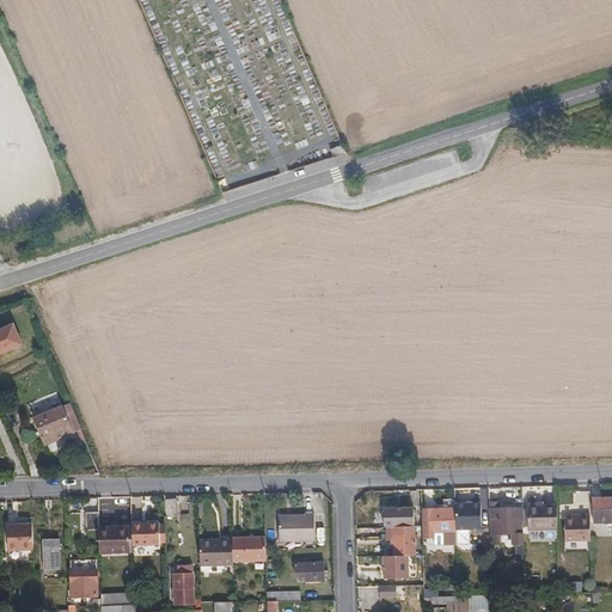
[(0,329),(0,356),(25,347),(14,324),(0,329)]
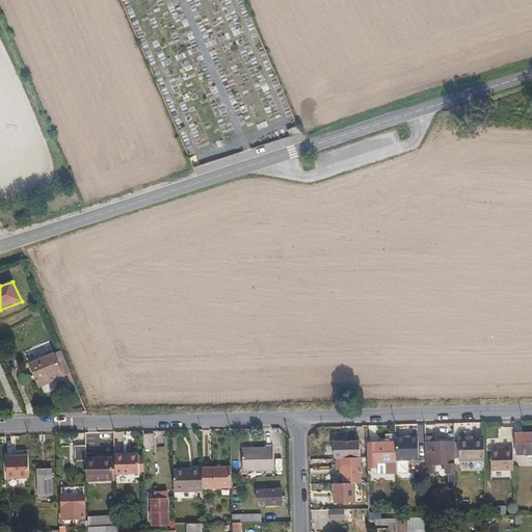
[(35,384),(61,375),(51,350),(26,361),(35,384)]
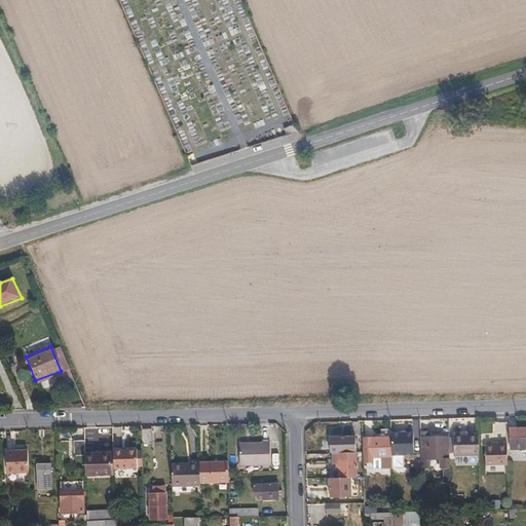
[(141,444),(152,444),(151,428),(141,428),(141,444)]
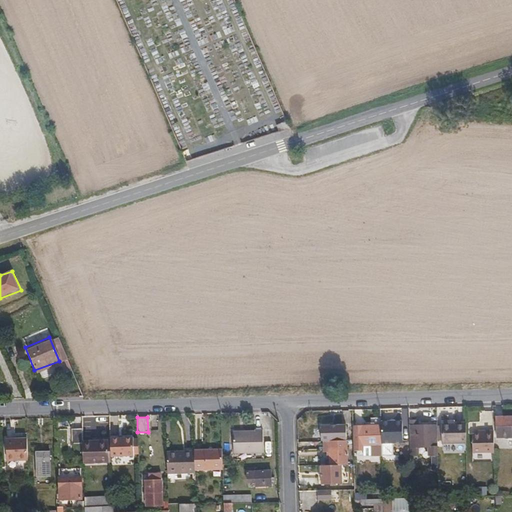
[(508,438),(511,438),(511,417),(495,418),(495,436),(507,436),(508,438)]
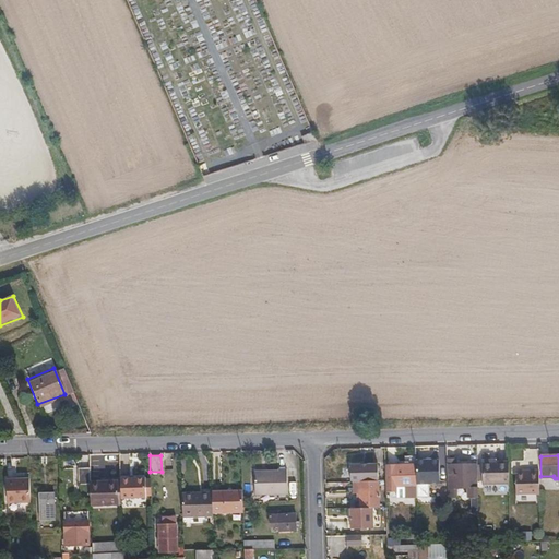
[(453,494),(453,487),(467,486),(477,486),(476,467),(470,467),(470,464),(455,464),(455,459),(445,458),(445,494),(453,494)]
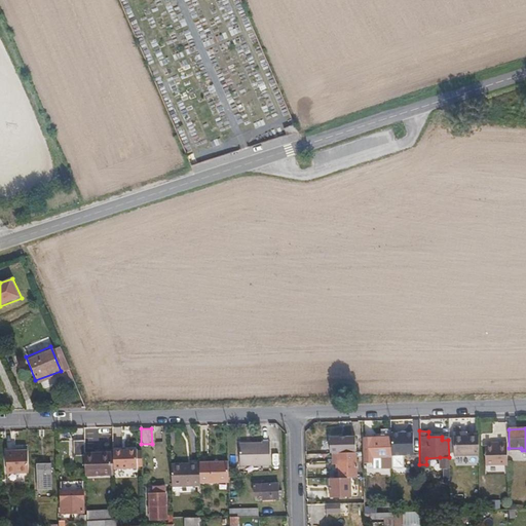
[(413,433),(390,434),(391,457),(414,456),(413,433)]
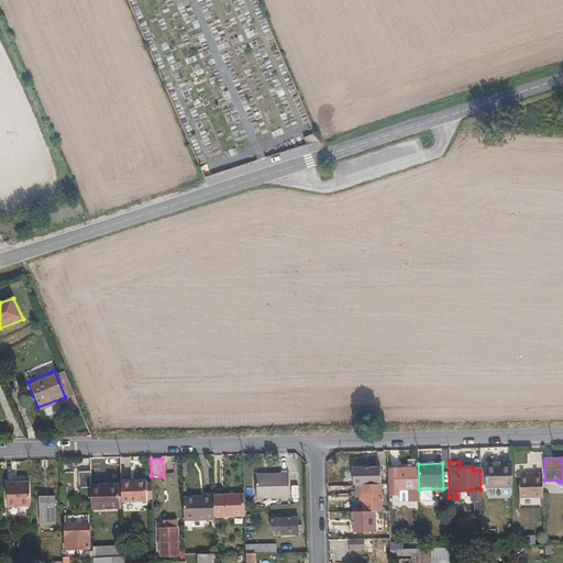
[(484,485),(511,485),(510,463),(497,463),(484,464),(484,485)]
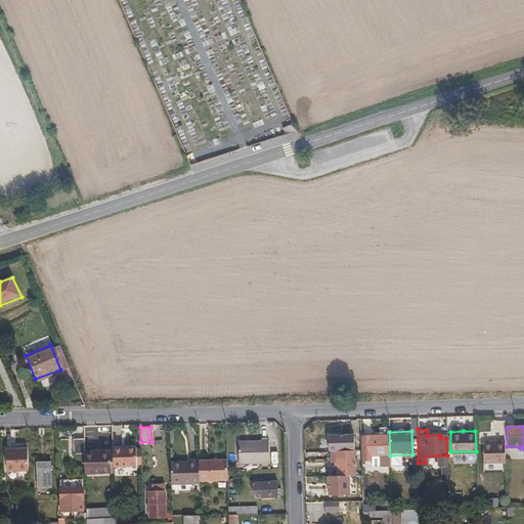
[(378,466),(389,466),(388,435),(360,435),(361,460),(369,460),(370,455),(378,455),(378,466)]
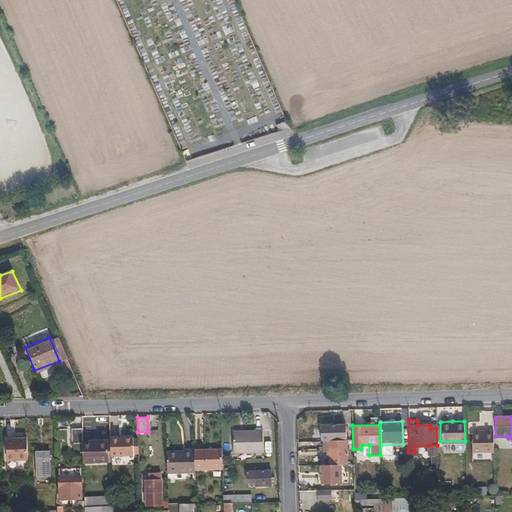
[(71,429),(71,444),(83,444),(82,440),(82,429),(71,429)]
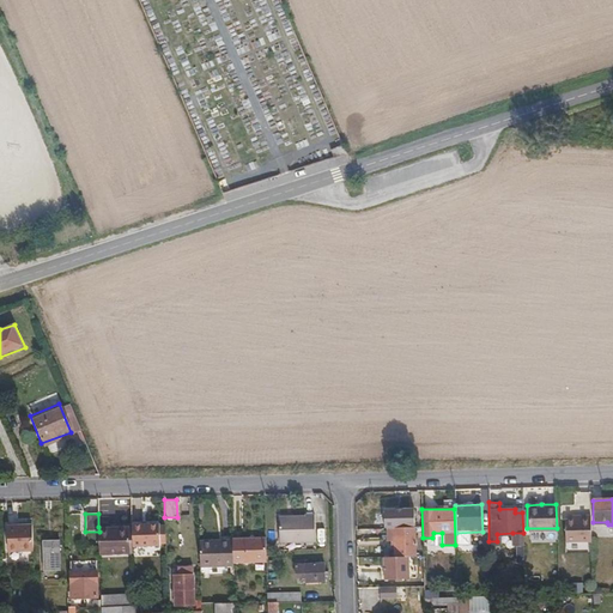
[(279,542),(314,541),(314,514),(304,514),(304,515),(278,516),(279,542)]
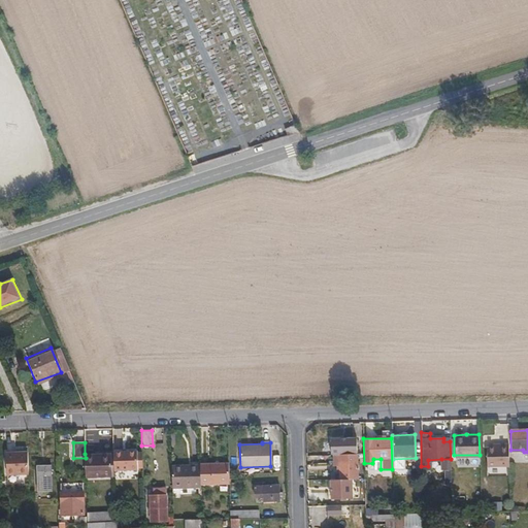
[(487,466),(508,466),(508,443),(500,443),(500,447),(486,447),(487,466)]
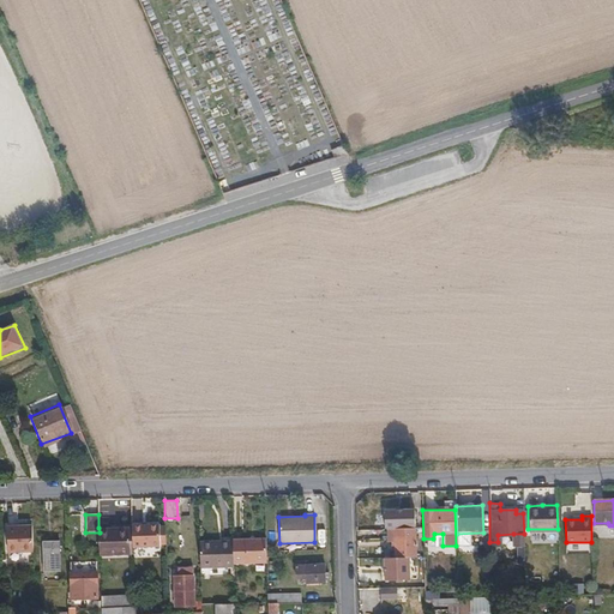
[(7,552),(32,552),(32,524),(7,525),(7,552)]
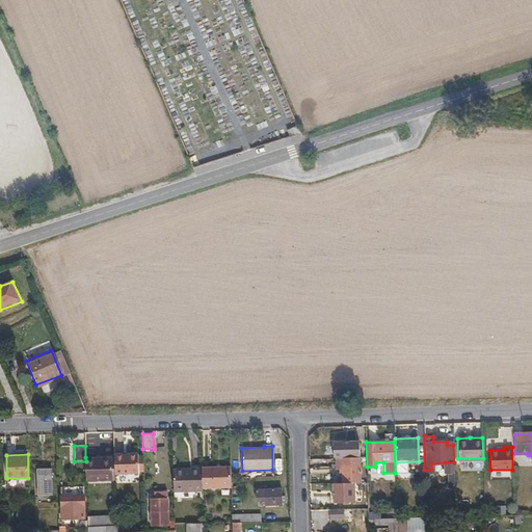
[(138,474),(138,457),(138,455),(114,456),(114,457),(115,476),(138,475),(138,474)]
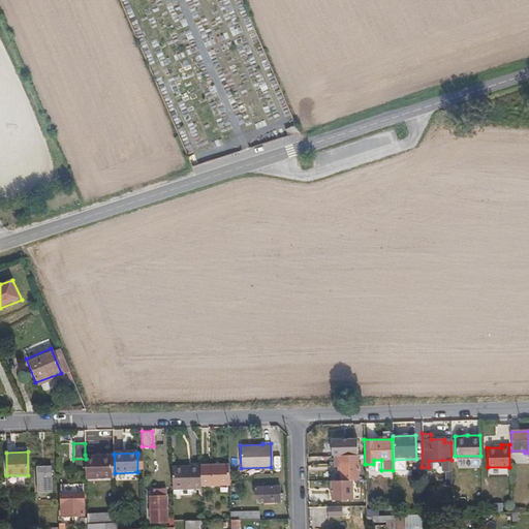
[(340,479),(358,479),(356,454),(355,454),(340,455),(339,455),(339,456),(340,466),(340,479)]
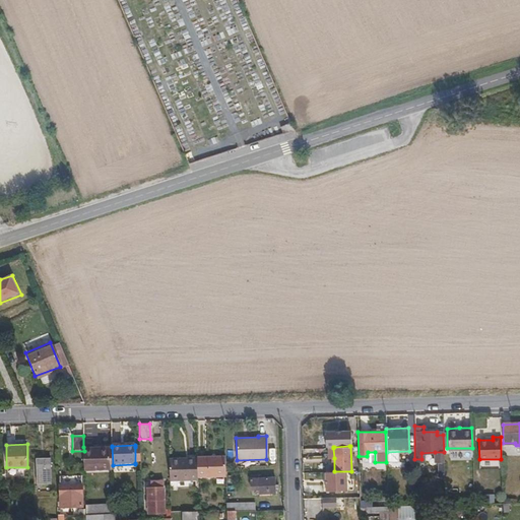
[(94,450),(94,447),(83,447),(84,451),(84,467),(84,469),(110,468),(110,449),(94,450)]
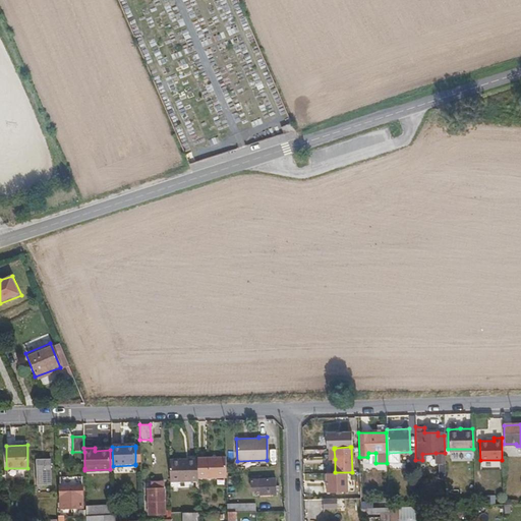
[(113,469),(113,466),(112,448),(95,448),(95,451),(110,450),(110,469),(113,469)]
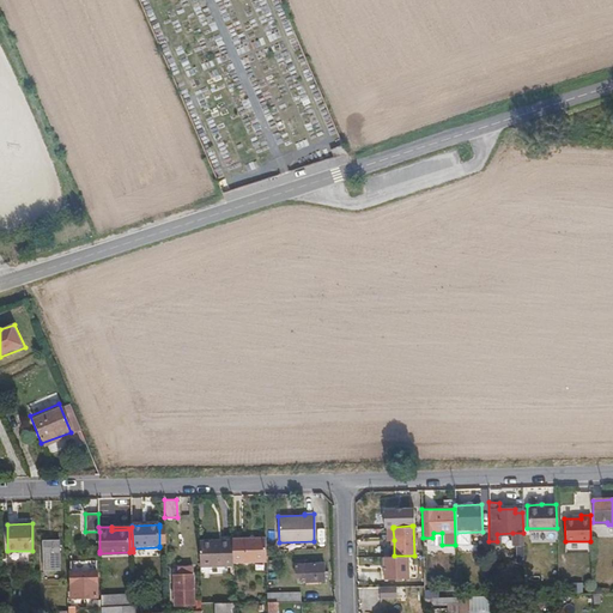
[(523,553),(523,535),(523,533),(513,533),(513,544),(516,544),(516,554),(523,553)]
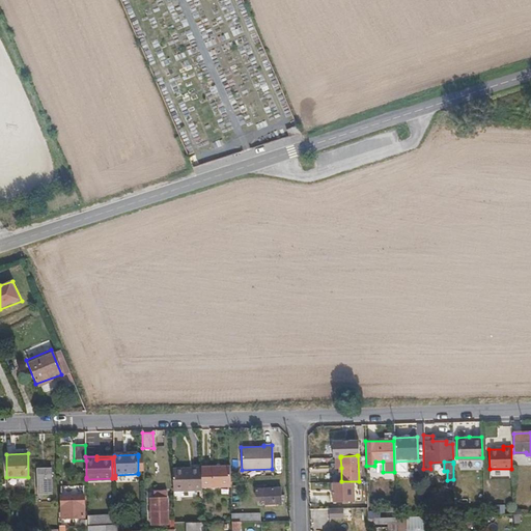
[(229,466),(201,466),(201,468),(201,487),(230,486),(230,475),(229,466)]
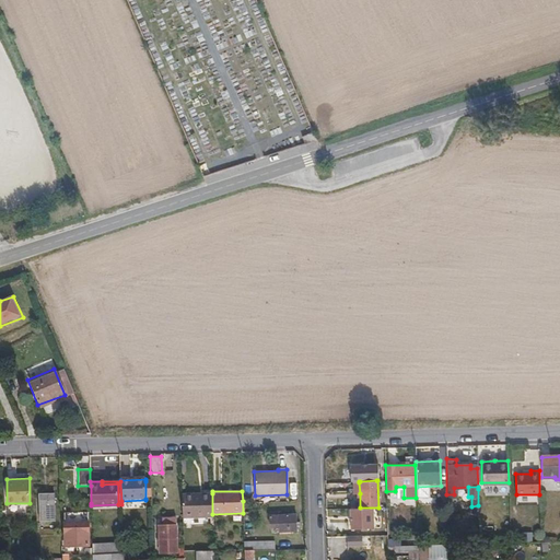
[(213,516),(212,514),(212,493),(182,493),(183,517),(213,516)]
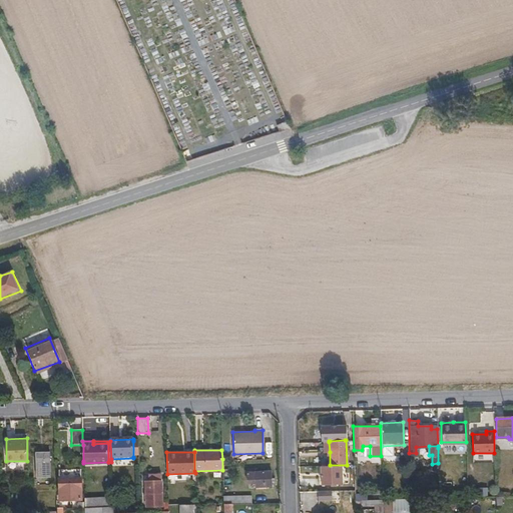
[(37,477),(51,476),(50,453),(36,454),(37,477)]
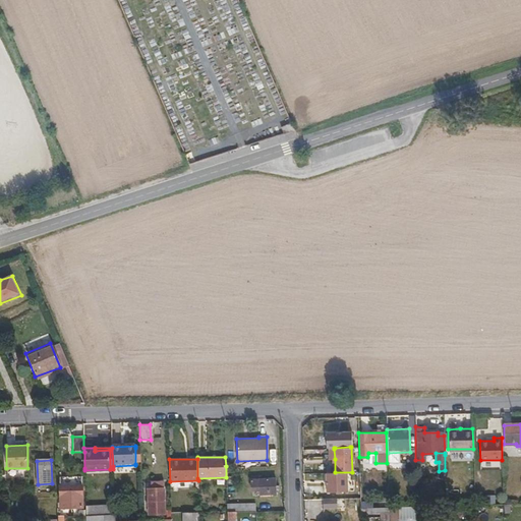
[(258,495),(276,494),(275,478),(251,479),(251,490),(258,490),(258,495)]
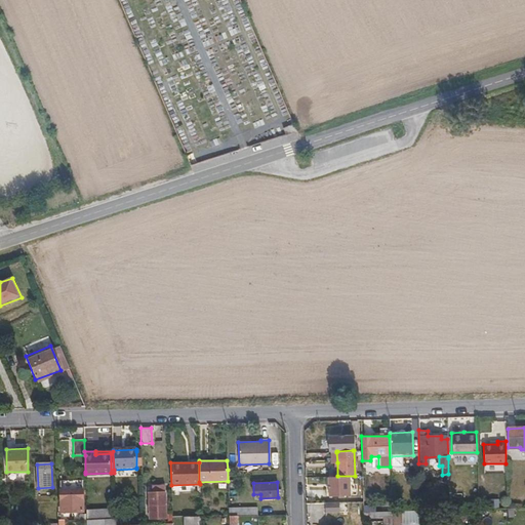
[(149,518),(165,518),(164,484),(153,484),(152,487),(148,487),(149,518)]
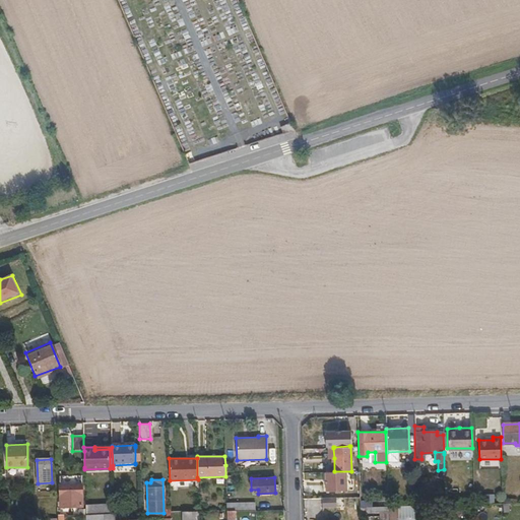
[(61,507),(82,506),(82,484),(60,484),(61,507)]
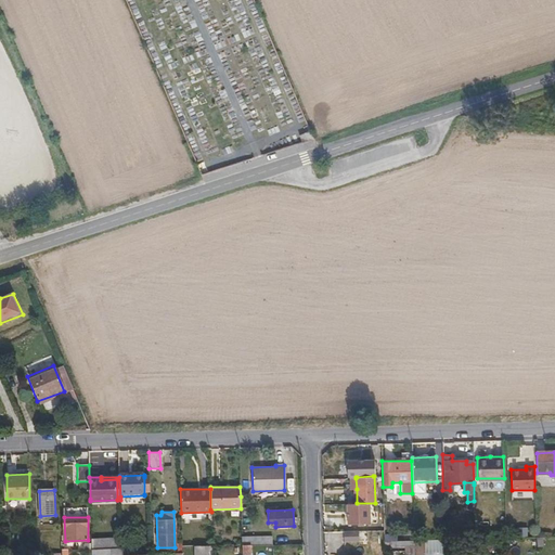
[(344,541),(359,540),(358,530),(344,530),(344,541)]
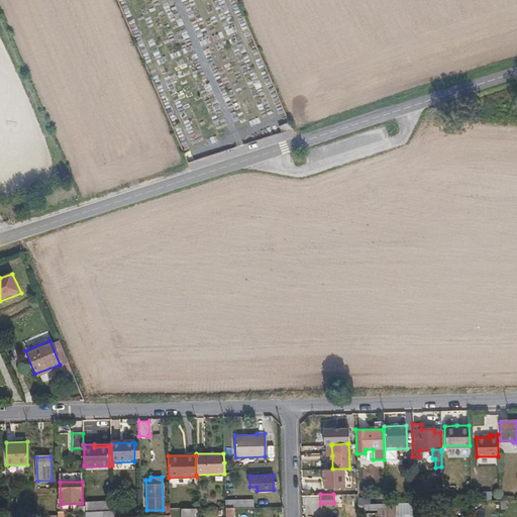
[(114,516),(114,502),(87,502),(87,516),(114,516)]
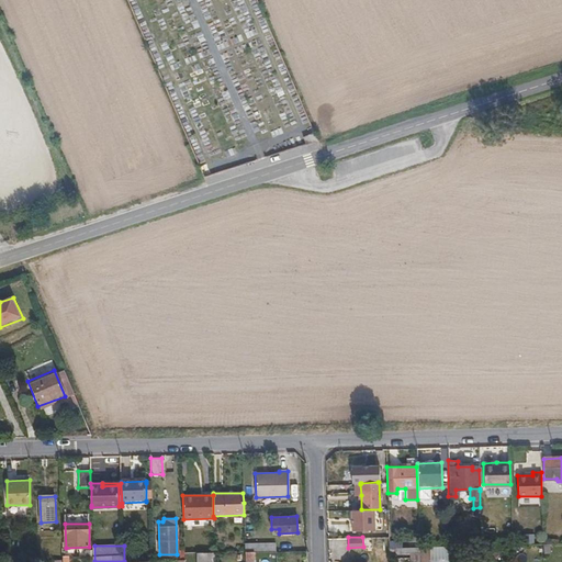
[(450,561),(450,547),(428,548),(428,561),(450,561)]
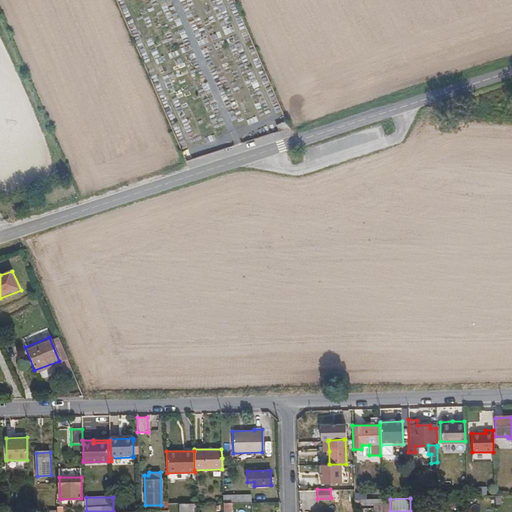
[(250,511),(250,502),(239,502),(223,503),(223,511),(241,511),(250,511)]
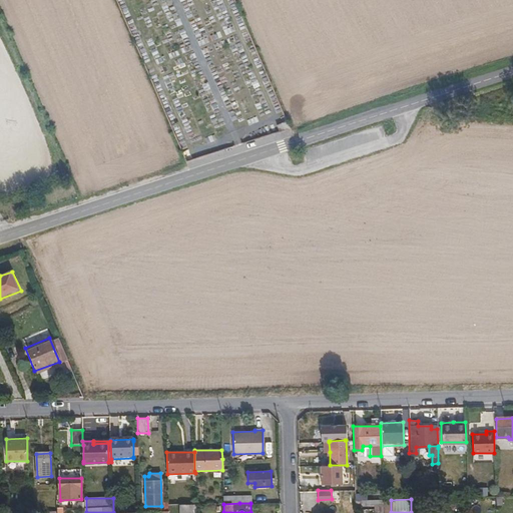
[(180,512),(195,512),(196,504),(180,504),(180,512)]
